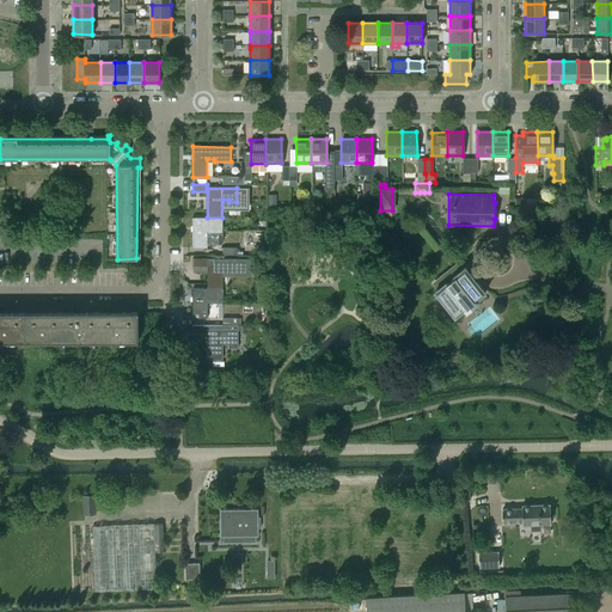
[(222,218),(207,218),(193,218),(193,246),(207,246),(207,230),(214,230),(214,232),(222,232),(222,220),(222,218)]
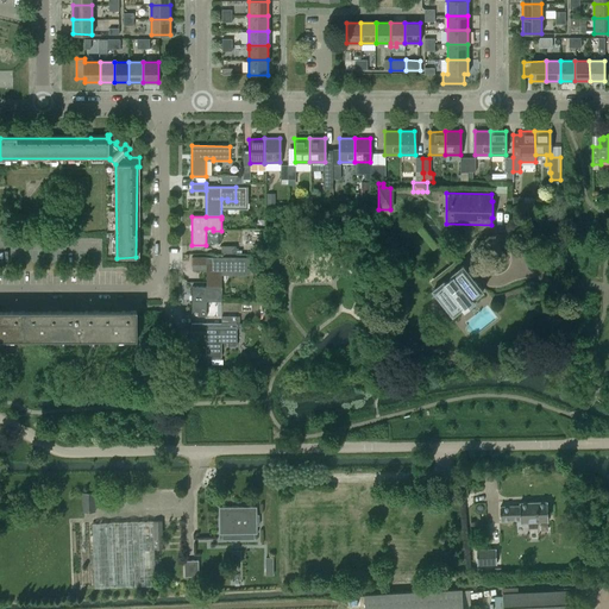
[(206,287),(221,287),(221,269),(227,269),(227,272),(228,272),(228,277),(236,277),(236,272),(237,272),(236,257),(206,257),(206,253),(192,253),(192,261),(206,262),(206,282),(206,287)]
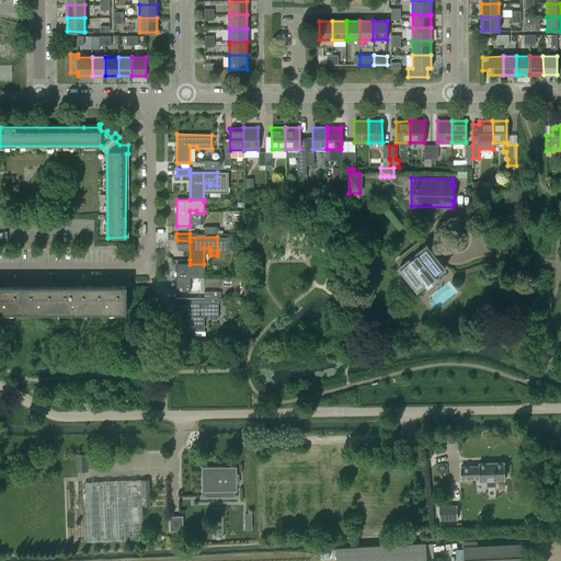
[(427,285),(436,278),(435,276),(445,268),(425,244),(424,245),(419,239),(407,249),(412,256),(398,267),(416,290),(426,283),(427,285)]
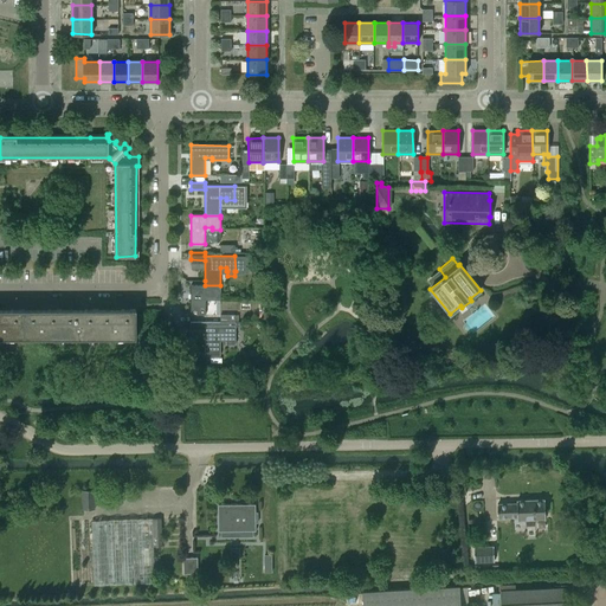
[(220,285),(205,285),(191,285),(191,315),(206,315),(206,297),(212,297),(212,300),(220,300),(220,285)]
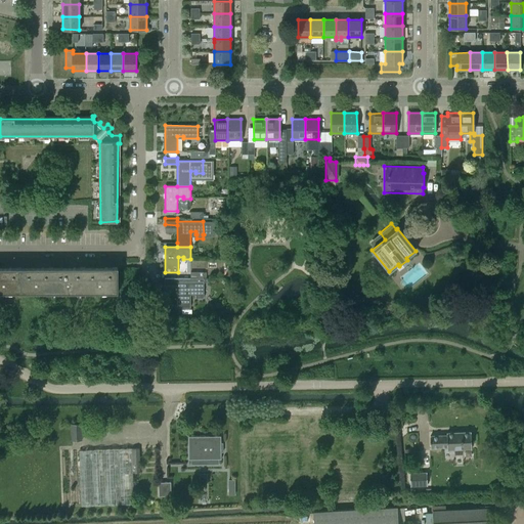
[(23,268),(0,267),(0,291),(23,292),(23,268)]
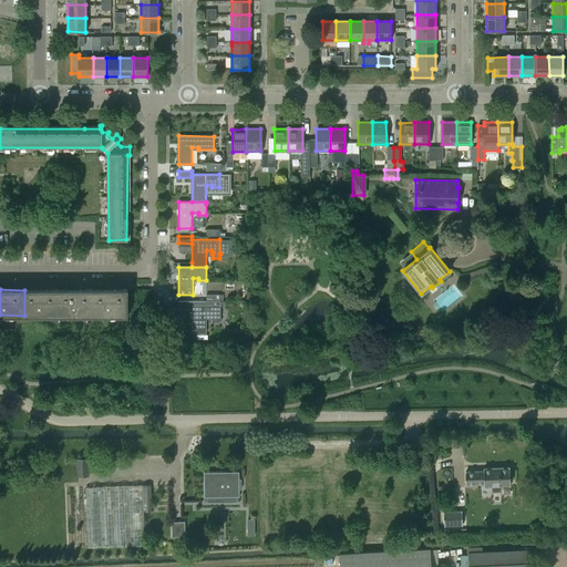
[(59,290),(24,290),(24,316),(59,316),(59,290)]
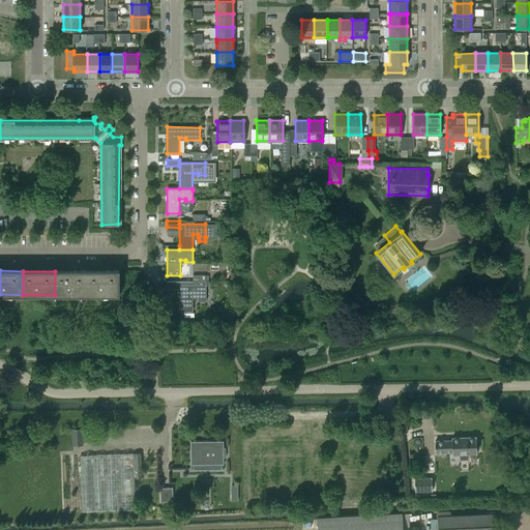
[(87,271),(55,271),(55,295),(87,295),(87,271)]
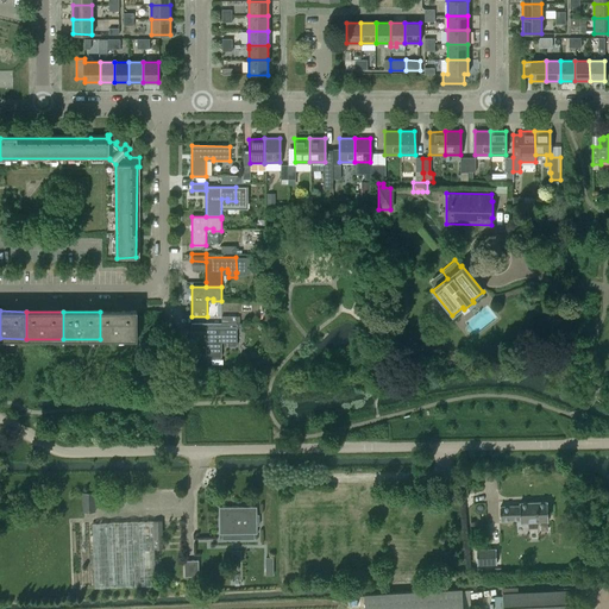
[(100,312),(100,339),(137,339),(137,312),(100,312)]
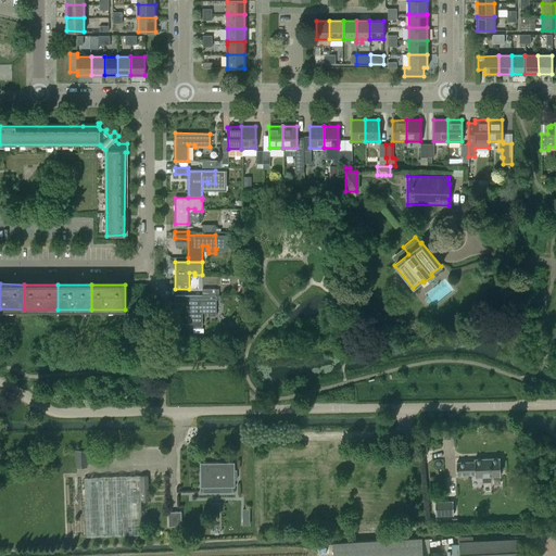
[(215,316),(215,295),(202,295),(175,295),(175,303),(188,302),(188,326),(201,326),(201,313),(209,313),(209,316),(215,316)]
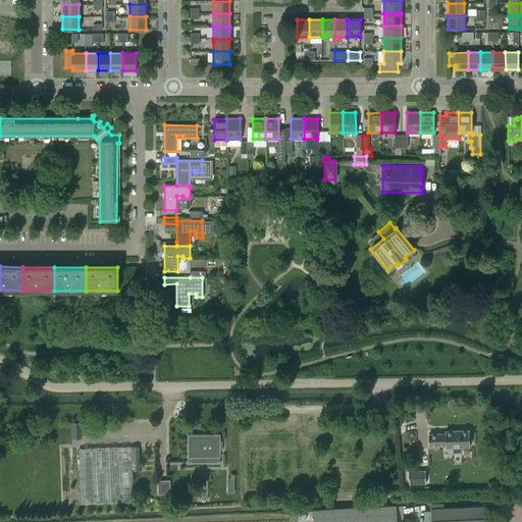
[(71,438),(82,438),(81,421),(70,421),(71,438)]
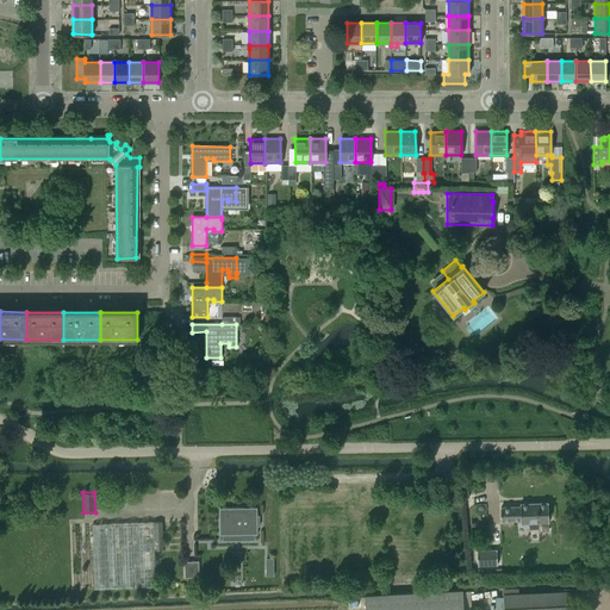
[(548,509),(548,503),(521,504),(521,506),(500,508),(502,522),(521,521),(521,523),(530,523),(530,529),(539,529),(539,523),(549,522),(549,517),(552,517),(551,509),(548,509)]
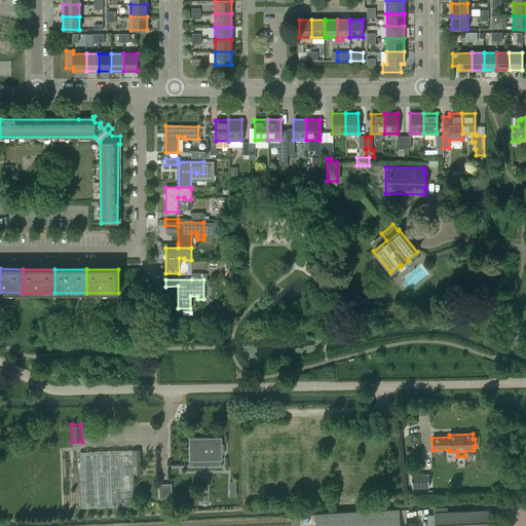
[(222,438),(216,438),(189,438),(190,461),(200,461),(200,465),(208,465),(208,461),(216,460),(222,460),(222,454),(224,454),(224,445),(222,445),(222,438)]
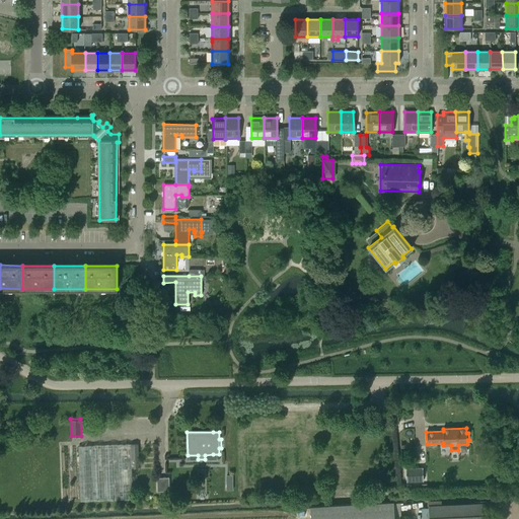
[(138,444),(131,444),(78,446),(80,502),(133,500),(132,468),(139,467),(138,444)]
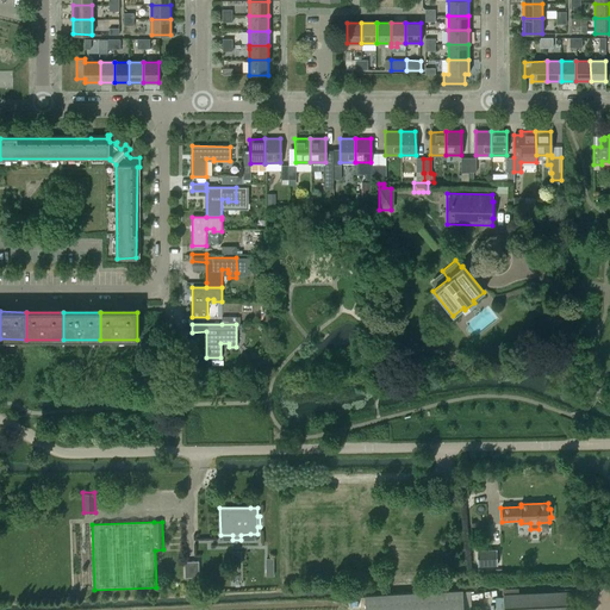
[(497,566),(497,553),(478,553),(478,566),(497,566)]
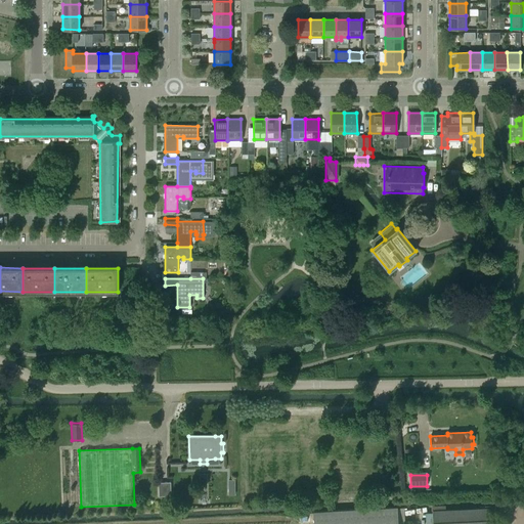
[(159,496),(171,496),(171,482),(159,482),(159,496)]
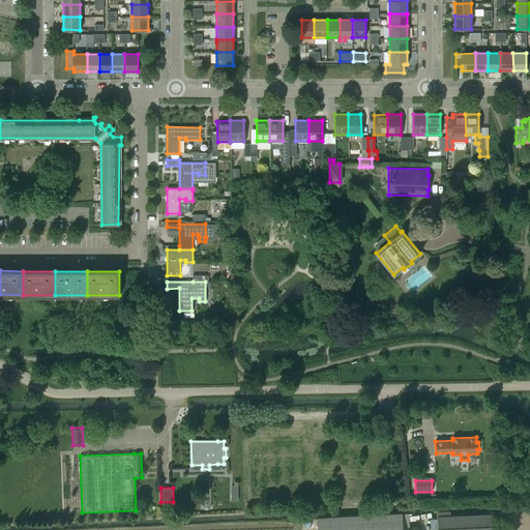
[(403,529),(402,513),(317,518),(318,529),(403,529)]
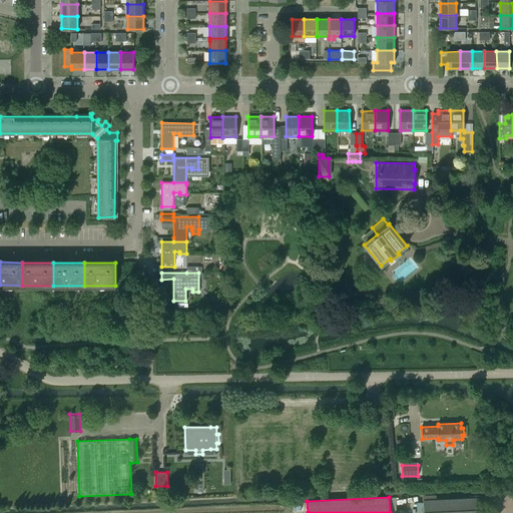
[(424,512),(480,512),(479,499),(423,501),(424,512)]
